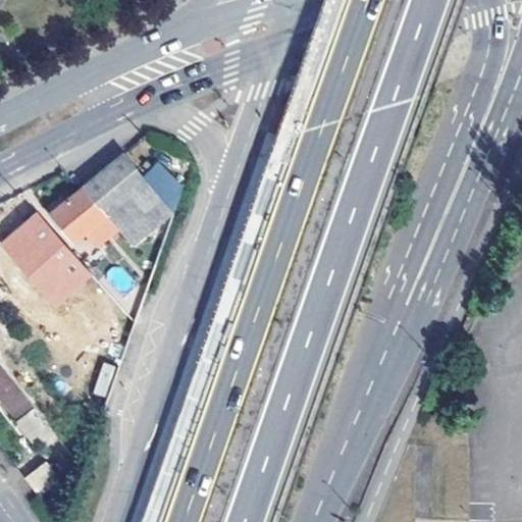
[(108,211),(112,216),(135,243),(171,211),(135,167),(123,154),(50,213),(75,240),(86,231),(108,211)]
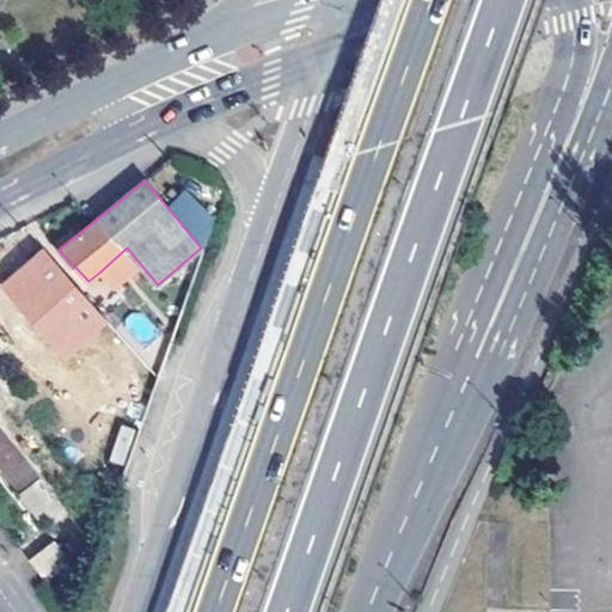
[(105,276),(132,254),(127,248),(101,271),(105,276)]
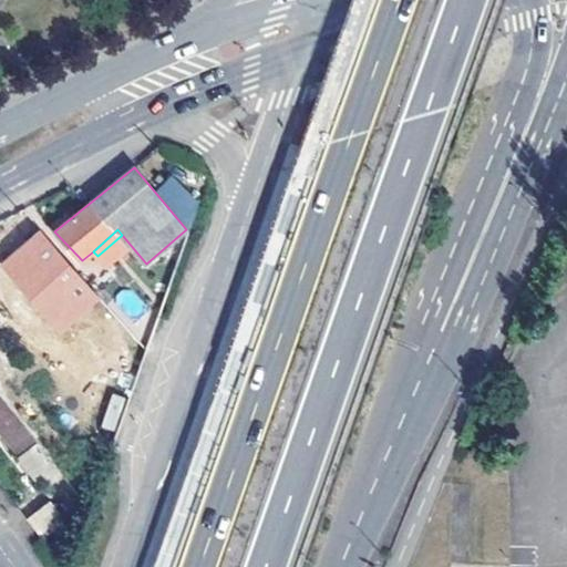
[(35,291),(69,263),(44,234),(11,263),(35,291)]
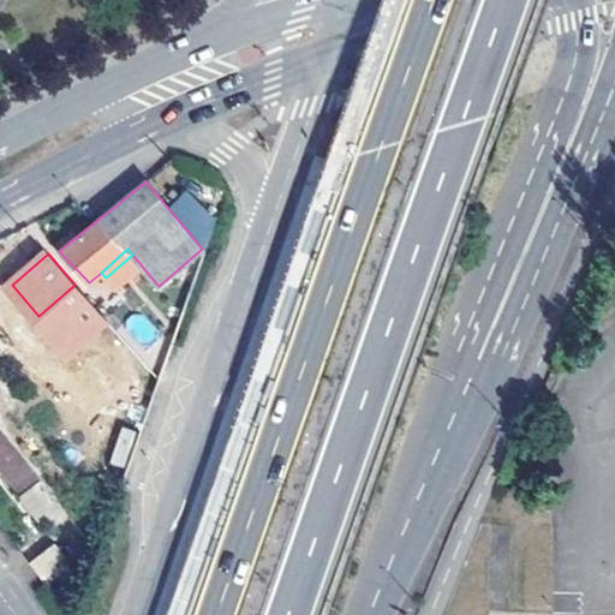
[(71,314),(109,358),(126,342),(88,299),(71,314)]
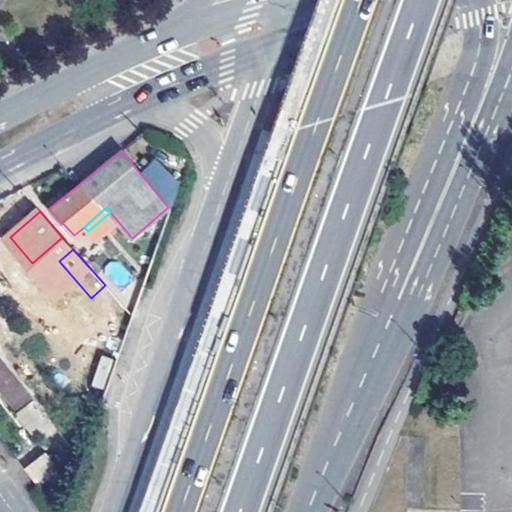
[(35,398),(0,353),(0,388),(18,412),(35,398)]
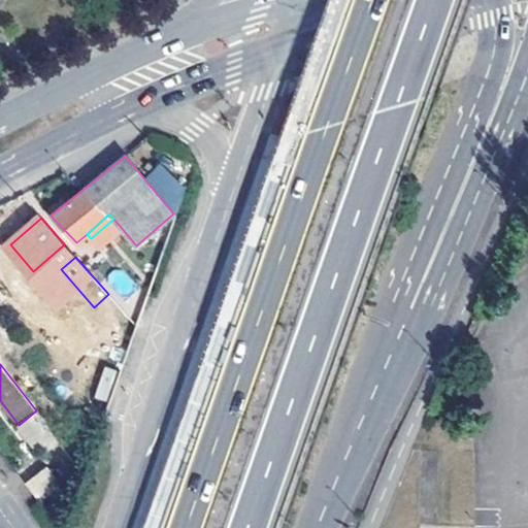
[(105,401),(116,370),(104,366),(94,397),(105,401)]
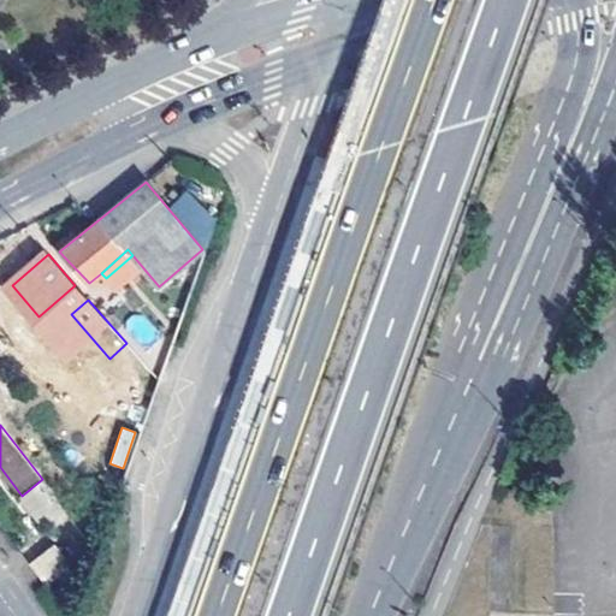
[(46,584),(71,563),(55,545),(31,563),(46,584)]
